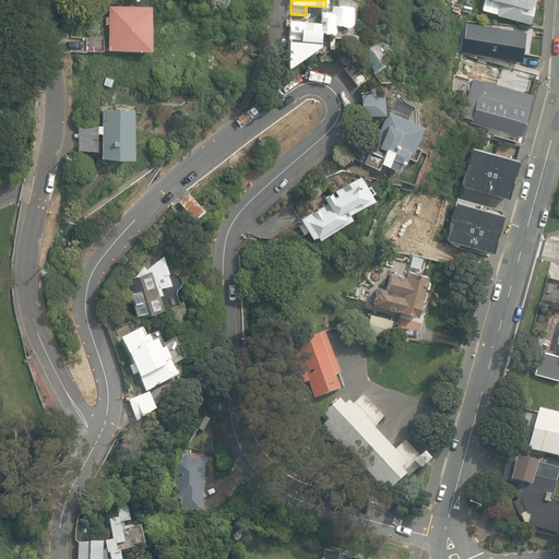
[(484,0),(482,9),(528,23),(535,0),(484,0)]
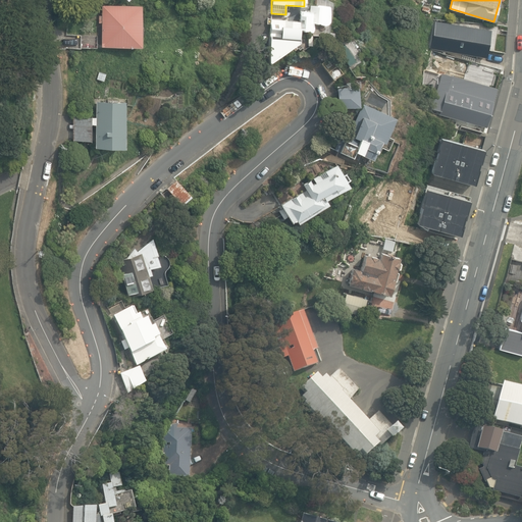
[(102,46),(142,47),(142,5),(103,5),(102,46)]
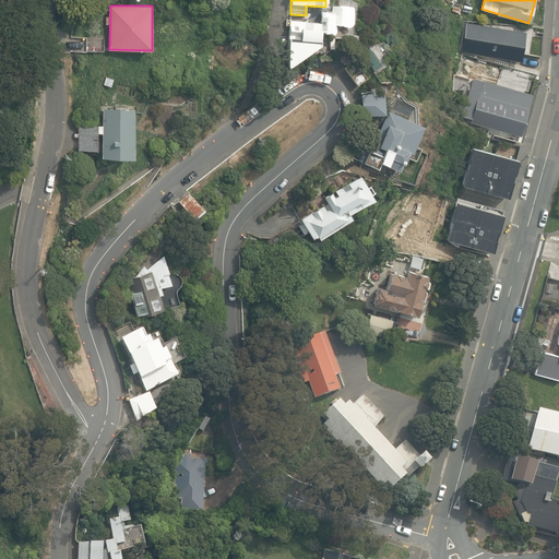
[(288,52),(307,54),(308,40),(320,42),(320,32),(333,33),(334,24),(346,25),(346,16),(351,16),(352,7),(335,6),(334,13),(320,12),(319,23),(290,21),(288,52)]
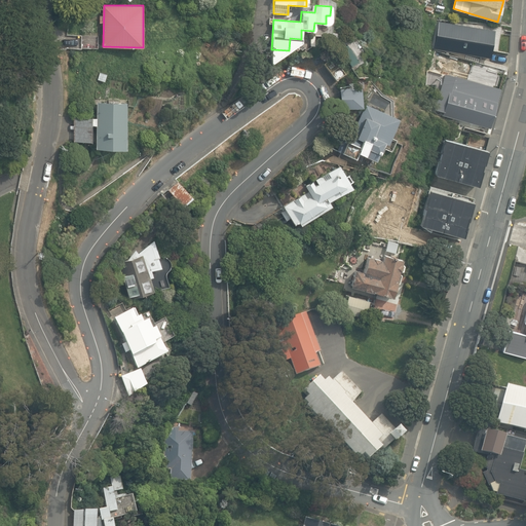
[(480,55),(484,34),(457,29),(458,28),(439,24),(436,38),(448,40),(447,44),(455,46),(454,51),(480,55)]
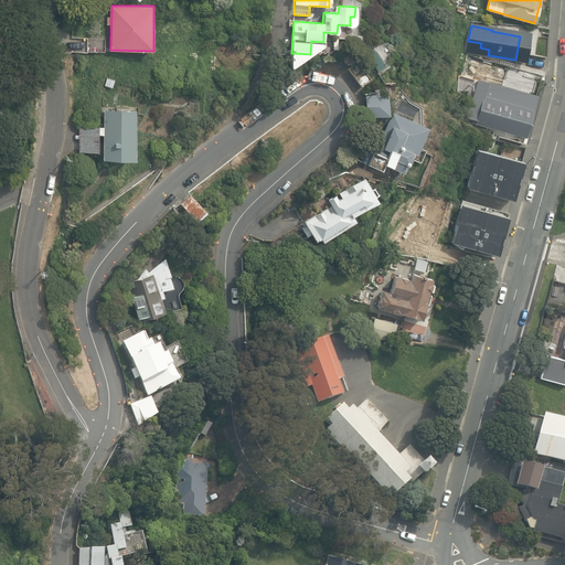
[(546,40),(548,30),(532,27),(530,38),(546,40)]
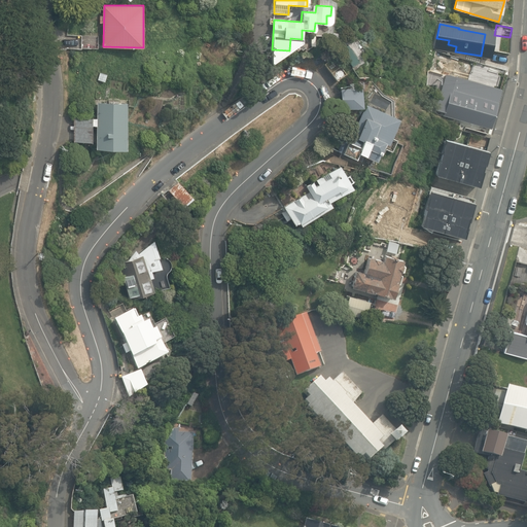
[(80,46),(98,46),(98,36),(81,36),(80,46)]
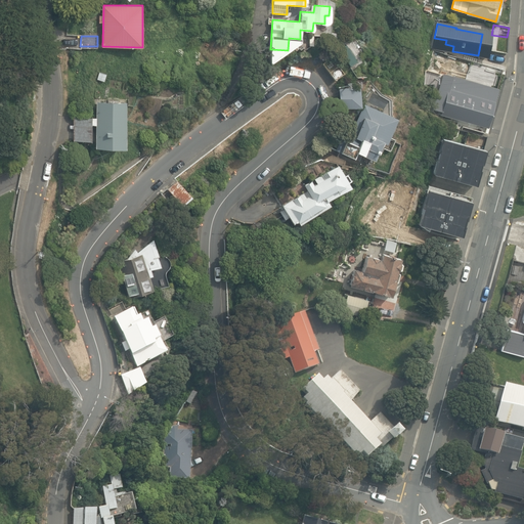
[(322,62),(335,80),(344,73),(332,55),(322,62)]
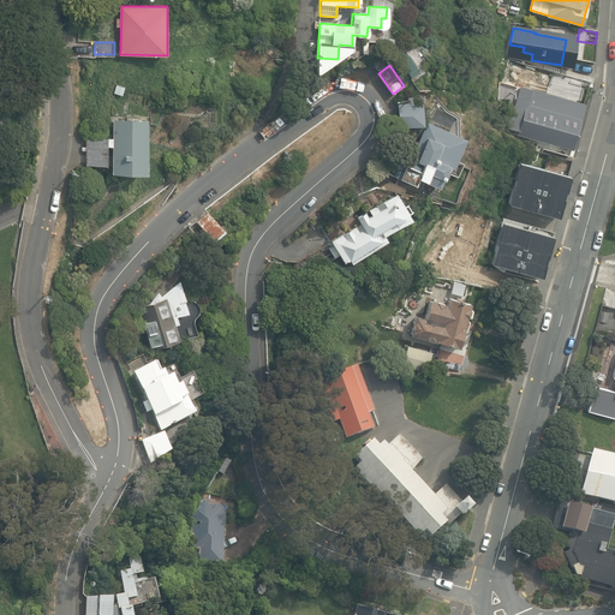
[(559,77),(569,79),(571,72),(561,70),(559,77)]
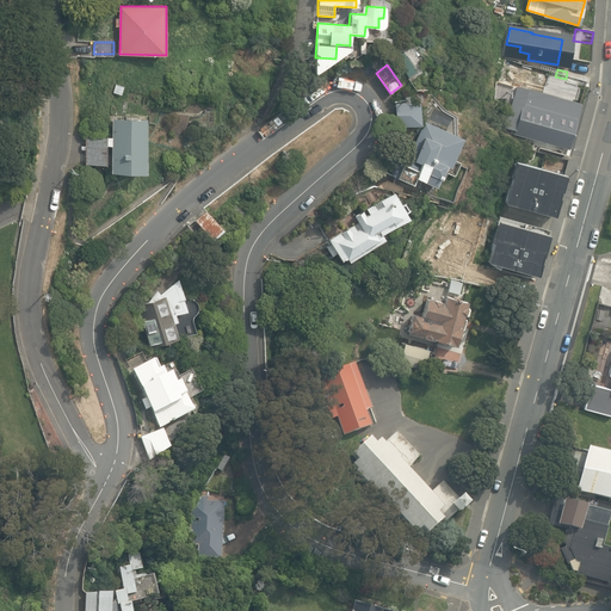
[(543,88),(567,96),(571,84),(547,76),(543,88)]
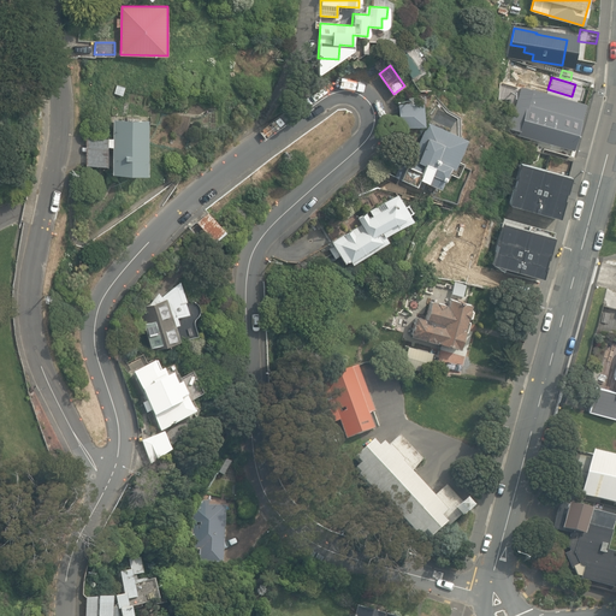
[(114,93),(123,96),(125,87),(117,84),(114,93)]
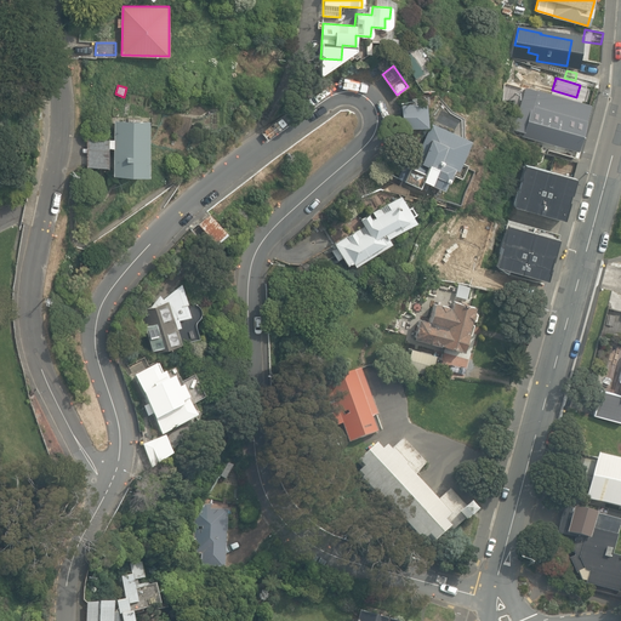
[(524,132),(523,136),(558,146),(556,151),(564,153),(565,149),(576,152),(588,106),(540,92),(539,95),(523,91),(512,129),(524,132)]
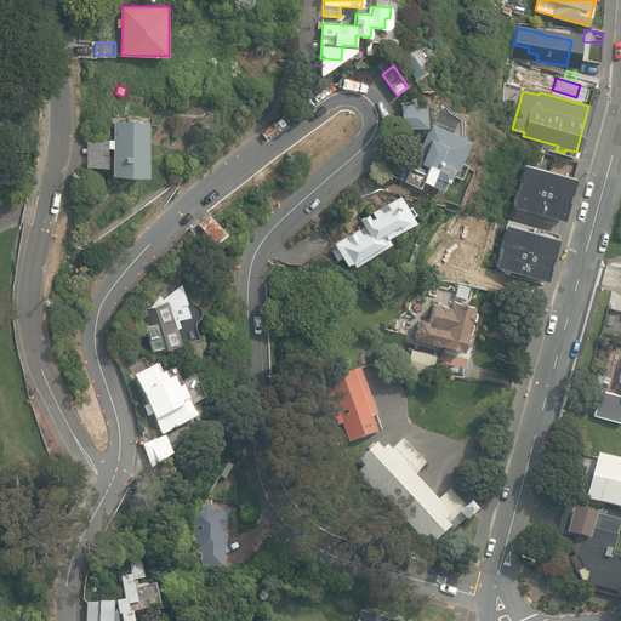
[(402,104),(403,127),(426,126),(425,103),(402,104)]
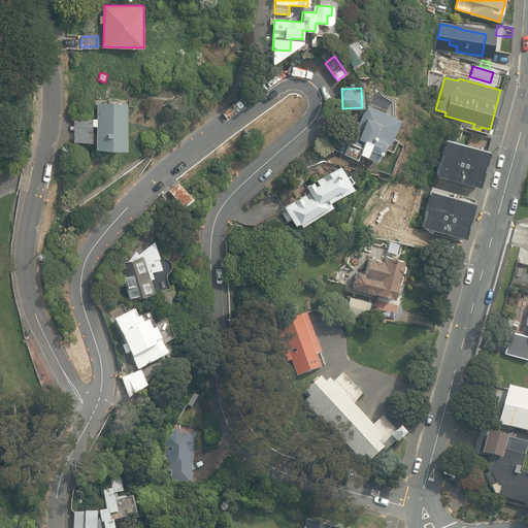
[(96,149),(125,149),(126,103),(96,102),(96,118),(73,118),(73,141),(92,142),(92,126),(96,126),(96,149)]
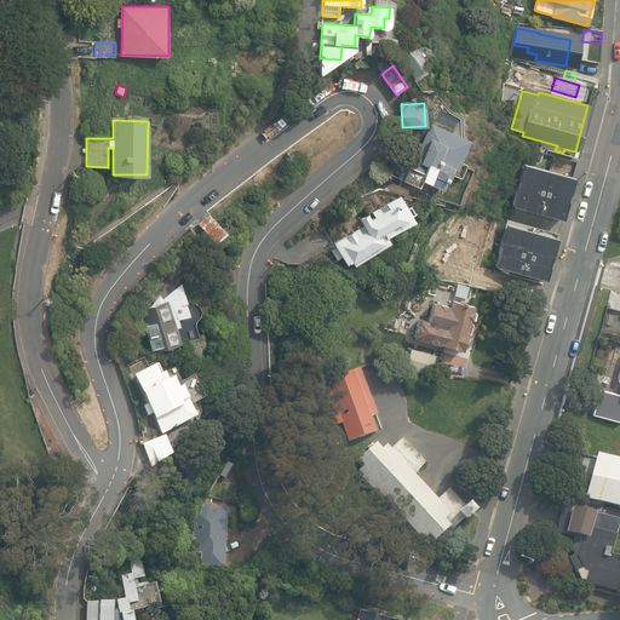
[(420,178),(441,188),(451,167),(457,170),(469,141),(430,122),(411,166),(403,162),(396,177),(417,187),(420,178)]
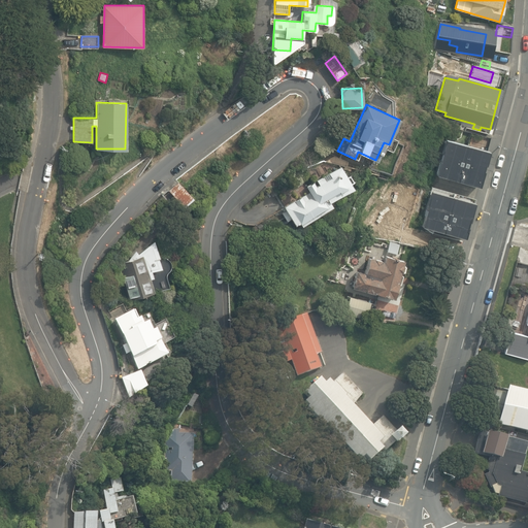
[(477,187),(488,152),(444,139),(434,174),(477,187)]
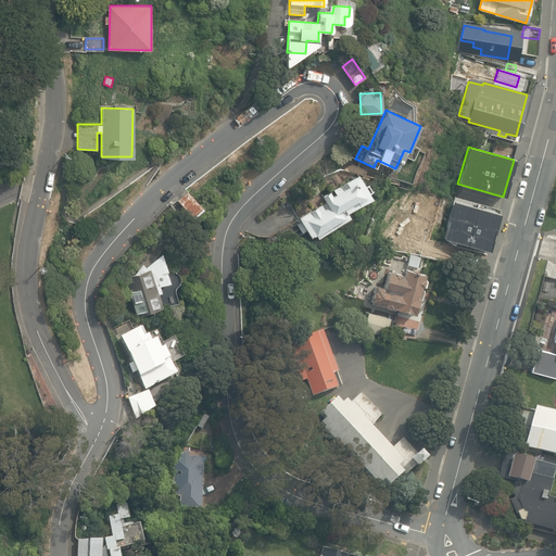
[(328,202),(299,218),(308,237),(310,236),(312,239),(317,236),(318,238),(349,220),(345,215),(373,200),(369,194),(373,193),(363,175),(342,186),(341,185),(333,189),(336,192),(333,193),(331,190),(324,193),(328,202)]
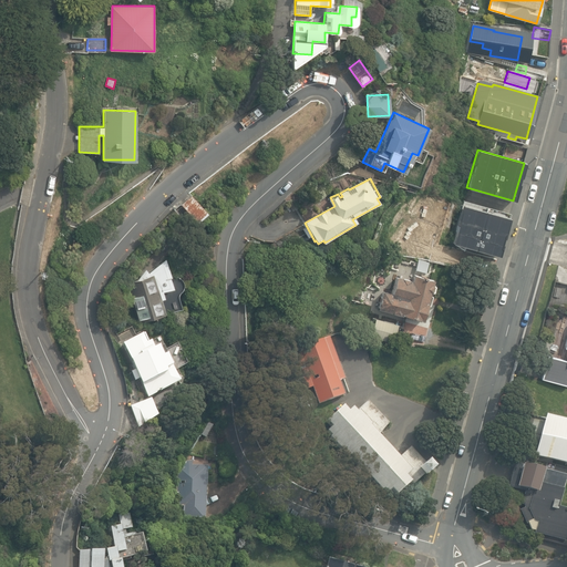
[(181,204),(196,220),(207,212),(192,195),(181,204)]
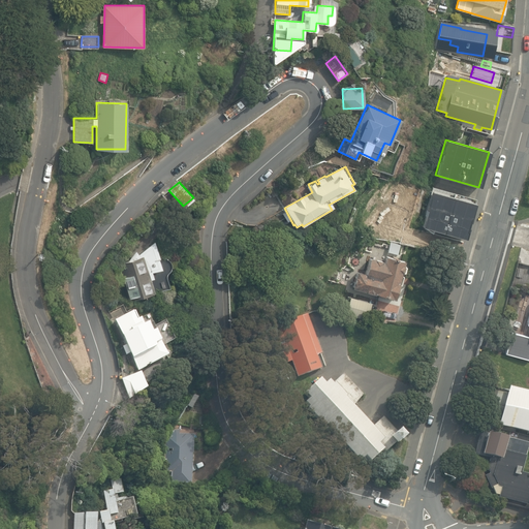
[(463,238),(472,207),(430,193),(419,225),(463,238)]
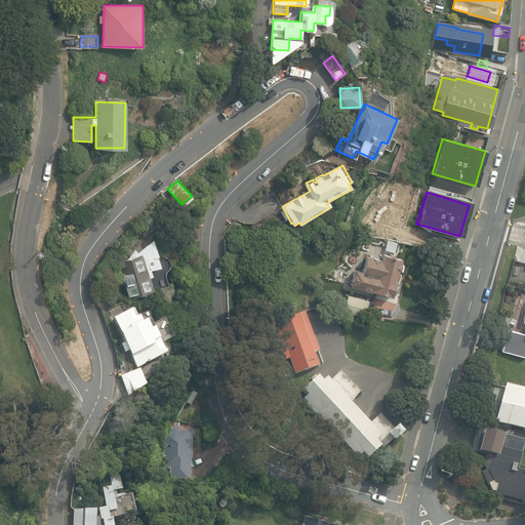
[(158,255),(153,239),(137,252),(134,249),(128,257),(123,259),(124,266),(120,268),(129,297),(153,290),(168,285),(164,273),(165,272),(168,268),(169,265),(169,261),(167,258),(166,256),(163,255),(161,254),(158,255)]
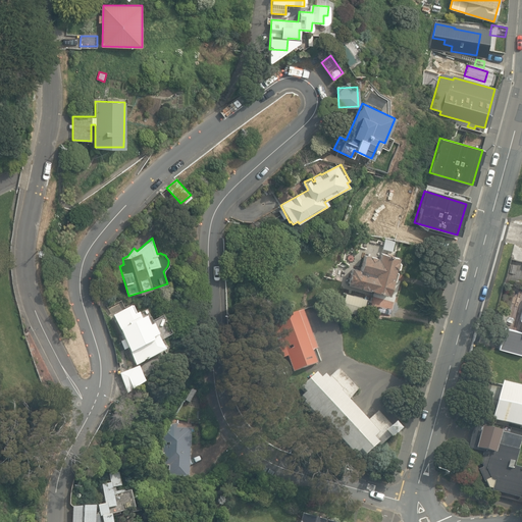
[(348,284),(389,295),(396,271),(400,269),(402,264),(398,259),(399,257),(380,253),(379,258),(364,254),(360,269),(352,267),(348,284)]
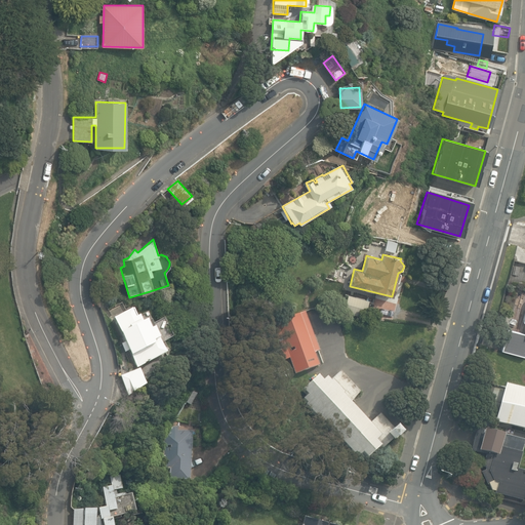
[(344,312),(365,318),(369,300),(348,294),(344,312)]
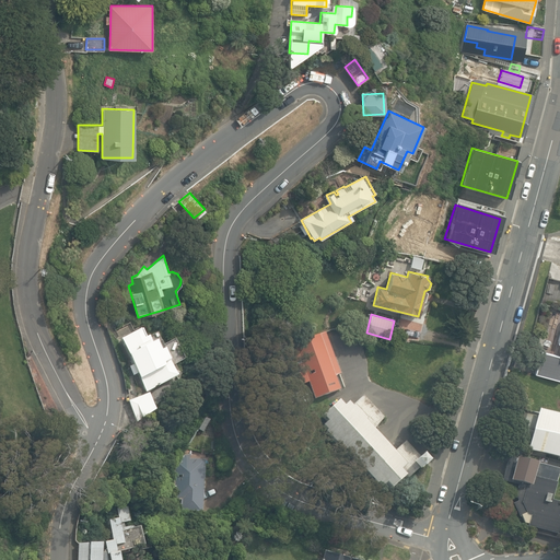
[(121,340),(147,393),(176,378),(160,342),(149,347),(141,331),(121,340)]
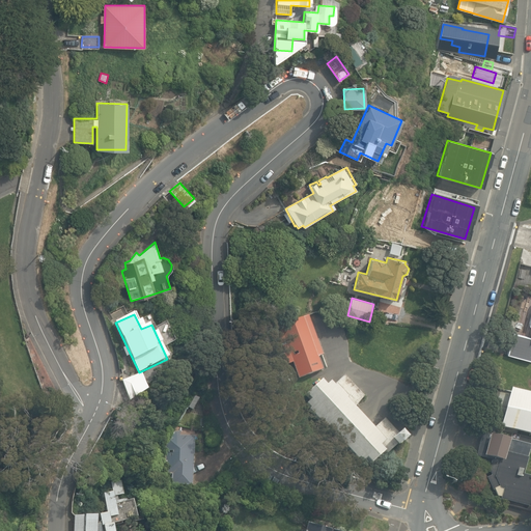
[(323,369),(318,357),(324,355),(308,315),(271,330),(284,366),(292,363),(299,379),(323,369)]
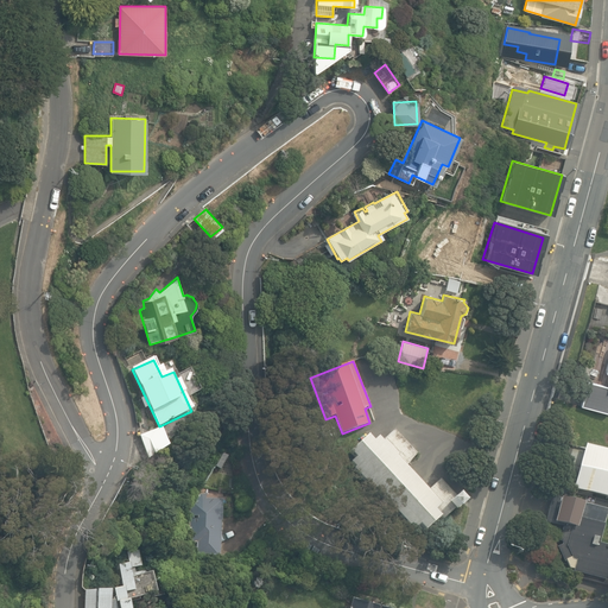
[(607,363),(606,373),(607,373),(607,385),(607,386),(586,381),(580,406),(607,413),(607,363)]
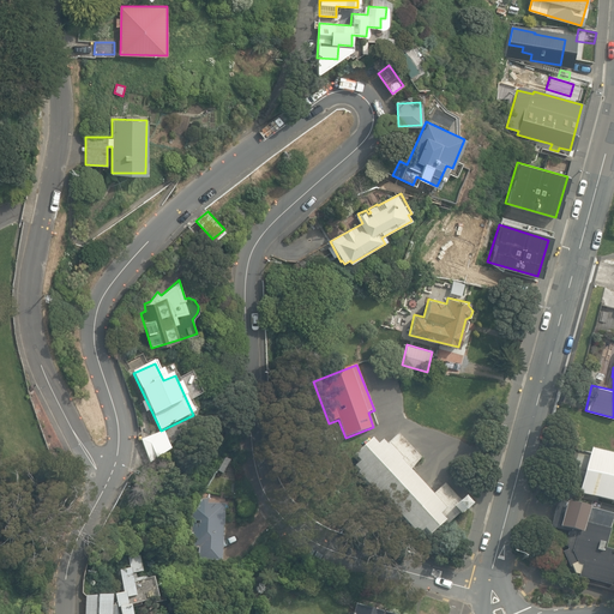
[(142,440),(149,464),(170,451),(163,433),(142,440)]
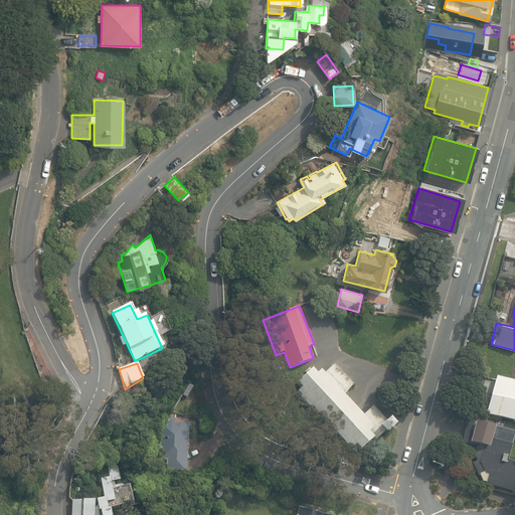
[(310,411),(312,409),(349,451),(354,446),(359,451),(372,439),(374,441),(384,432),(386,434),(393,427),(387,419),(386,420),(373,405),(362,415),(343,395),(353,385),(334,364),(324,374),(320,370),(316,374),(312,369),(296,383),(300,389),(296,392),(300,397),(299,398),(310,411)]
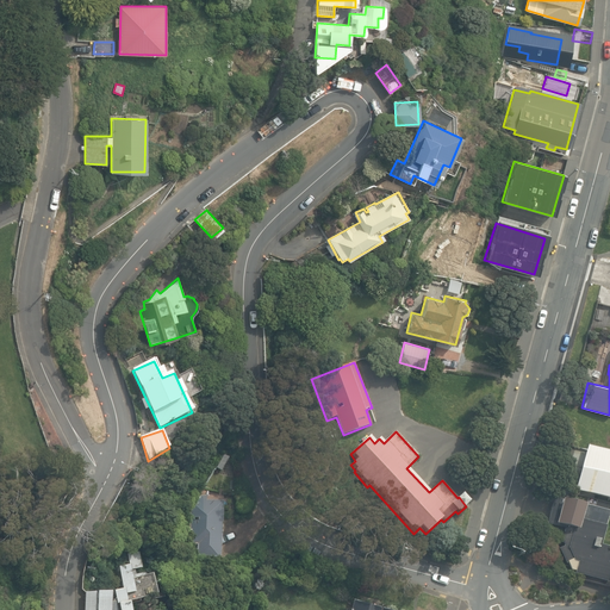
[(576,491),(609,499),(609,452),(587,447),(576,491)]
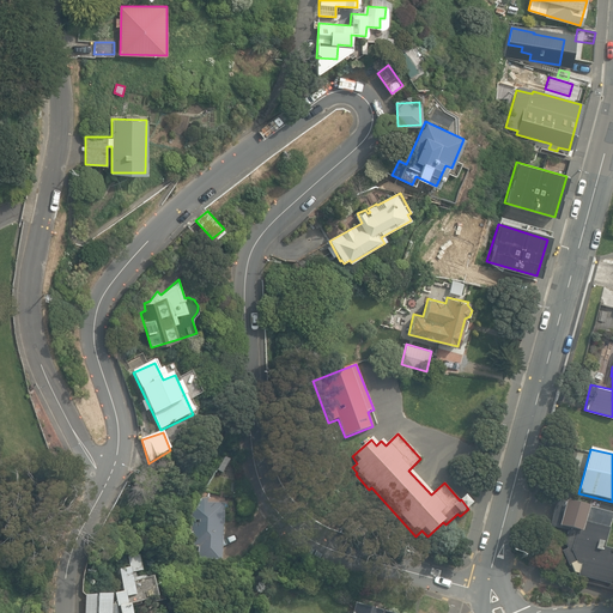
[(578,577),(612,586),(612,551),(602,548),(611,515),(557,501),(551,527),(568,532),(564,544),(566,548),(563,551),(574,572),(578,574),(578,577)]
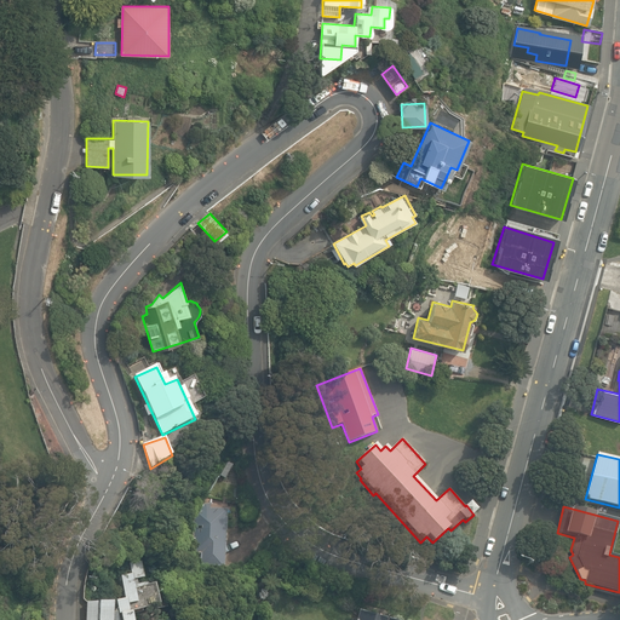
[(603,516),(618,520),(619,510),(606,506),(603,516)]
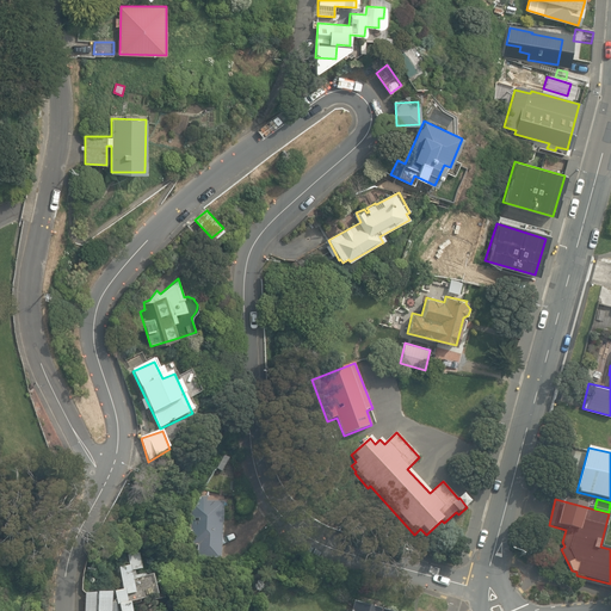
[(201,559),(220,559),(223,503),(199,501),(197,542),(202,543),(201,559)]
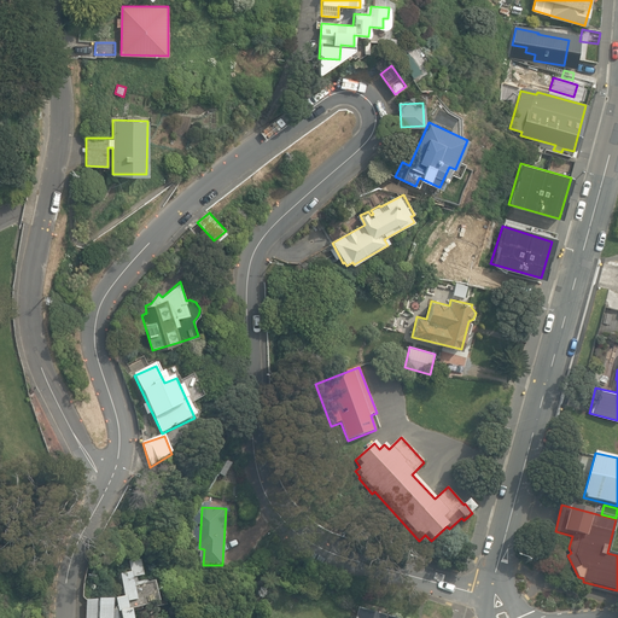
[(130,617),(129,610),(156,605),(152,584),(134,588),(132,578),(144,576),(141,559),(128,561),(130,573),(120,576),(123,598),(114,600),(116,612),(112,612),(112,601),(87,600),(86,617),(130,617)]
